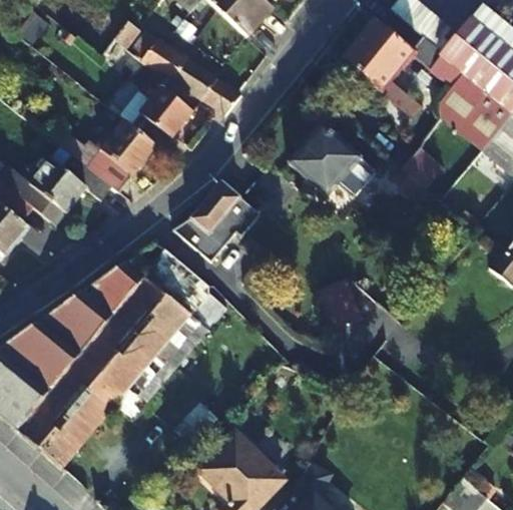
[(178,0),(188,9),(196,0),(178,0)]
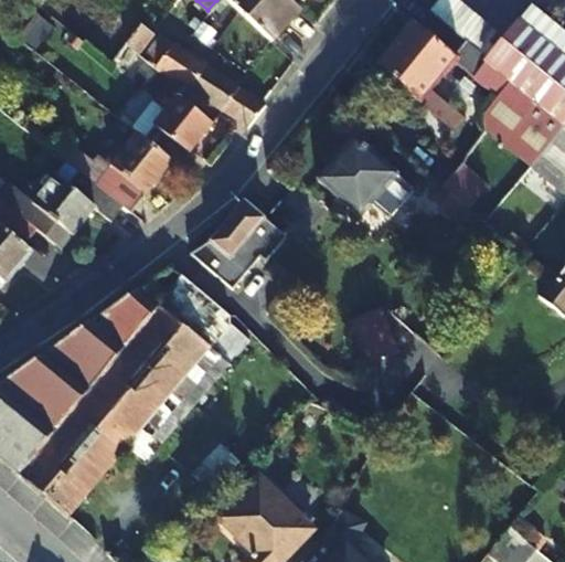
[(230,0),(270,36),(299,6),(292,0),(230,0)]
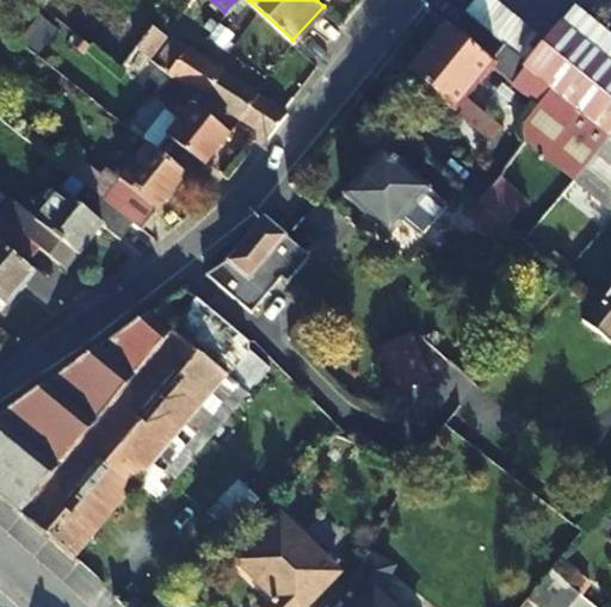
[(471,0),(463,10),(500,41),(517,55),(534,35),(492,0),(471,0)]
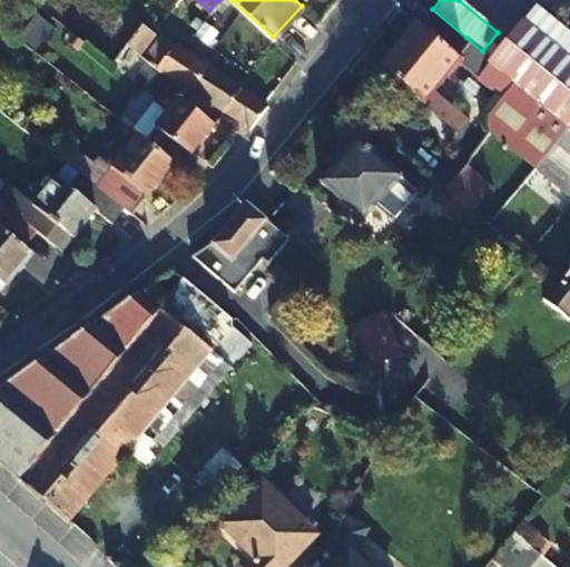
[(490,60),(519,84),(563,119),(569,110),(569,23),(550,8),(541,0),(536,0),(491,58),(490,60)]
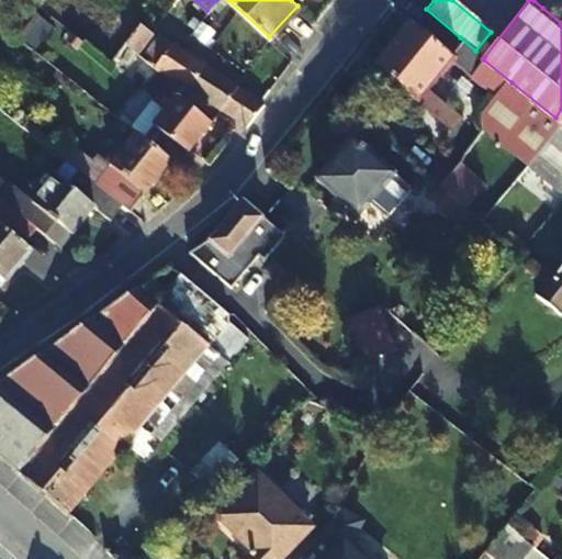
[(447,54),(406,20),(372,63),(457,132),(467,120),(426,86),(450,56),(447,54)]
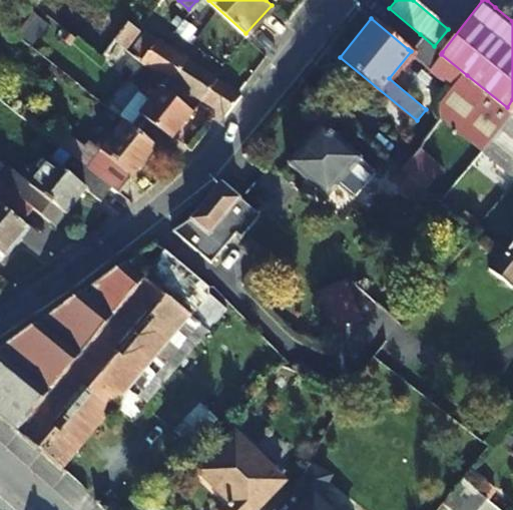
[(100,54),(112,63),(138,27),(130,21),(127,19),(100,54)]
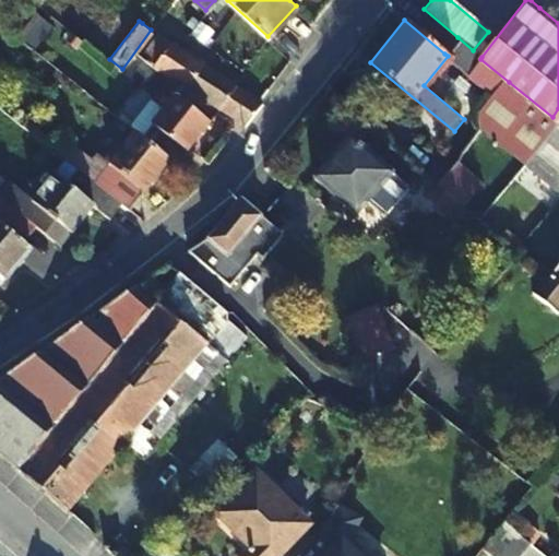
[(159,68),(186,84),(203,61),(158,32),(133,62),(141,68),(133,78),(144,87),(159,68)]
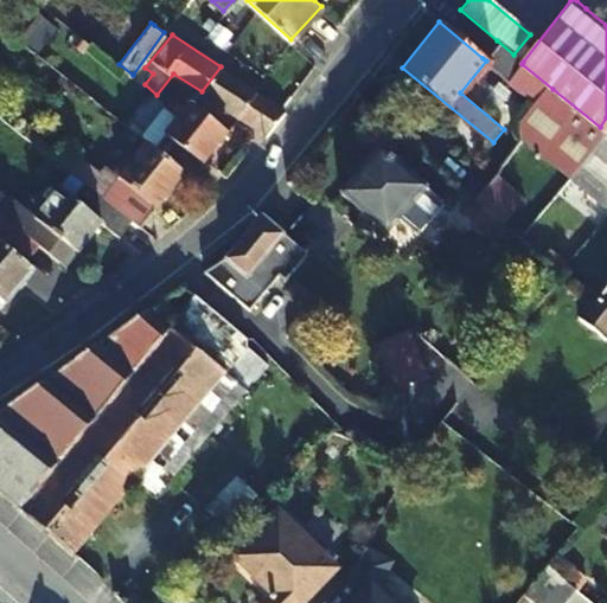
[(523,62),(513,55),(497,40),(483,58),(486,61),(535,100),(541,104),(553,89),(522,64),(523,62)]
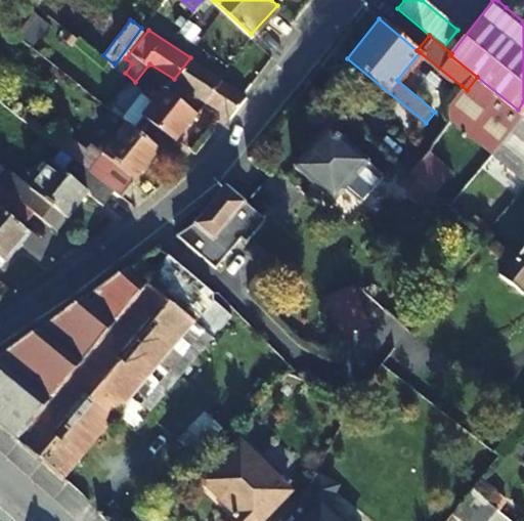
[(220,78),(190,57),(174,79),(205,99),(220,78)]
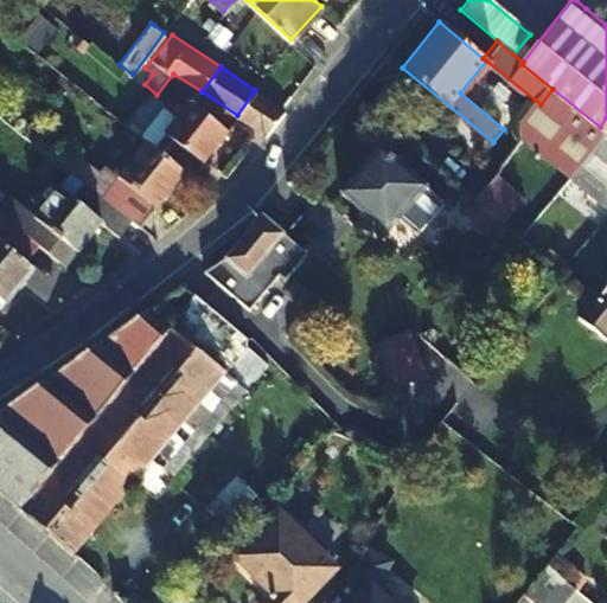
[(136,78),(145,84),(153,74),(145,68),(136,78)]
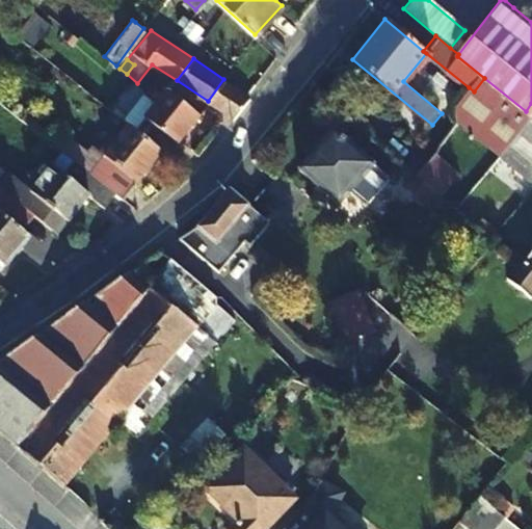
[(493,104),(521,127),(531,115),(526,111),(484,78),(474,91),(491,107),(493,104)]
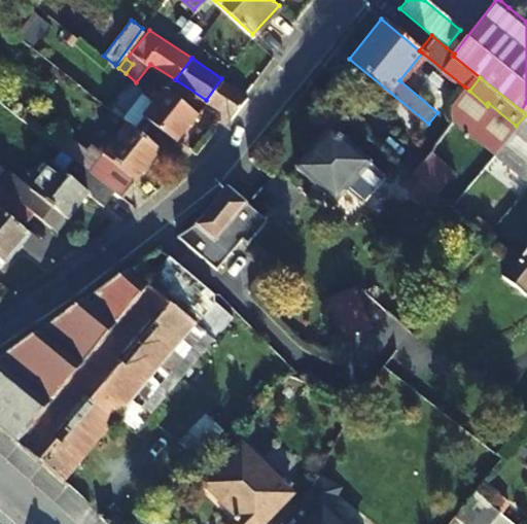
[(247,96),(243,93),(221,78),(206,100),(225,113),(231,115),(247,96)]
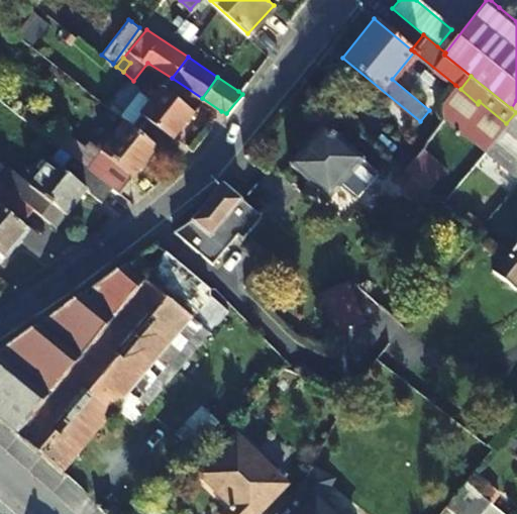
[(443,114),(444,115),(444,117),(485,149),(489,152),(510,126),(506,123),(479,101),(478,104),(460,89),(455,85),(443,99),(443,100),(442,101),(442,102),(442,106),(442,109),(443,111),(443,114)]
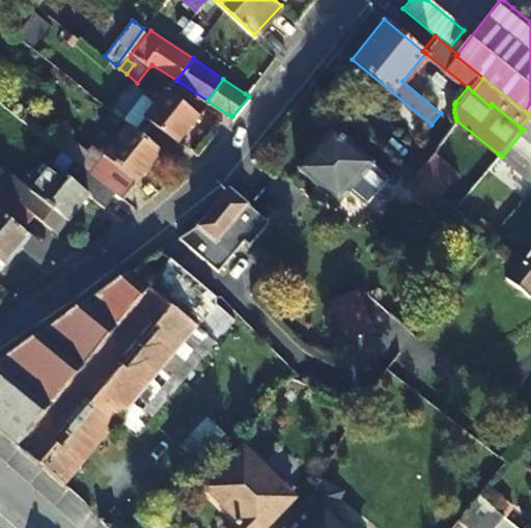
[(144,91),(122,116),(128,120),(147,136),(162,148),(168,154),(199,115),(166,88),(156,101),(144,91)]
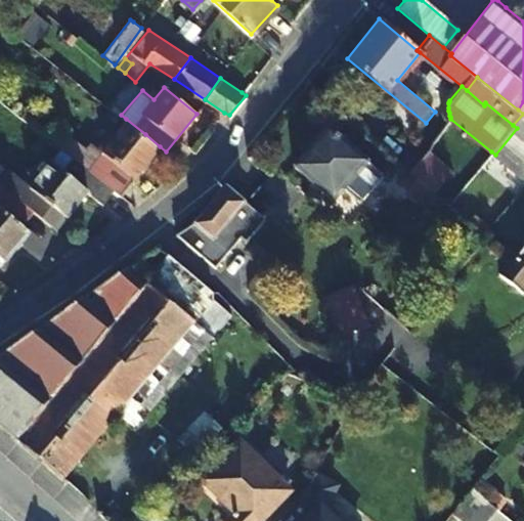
[(513,125),(517,128),(523,133),(523,115),(523,114),(513,125)]
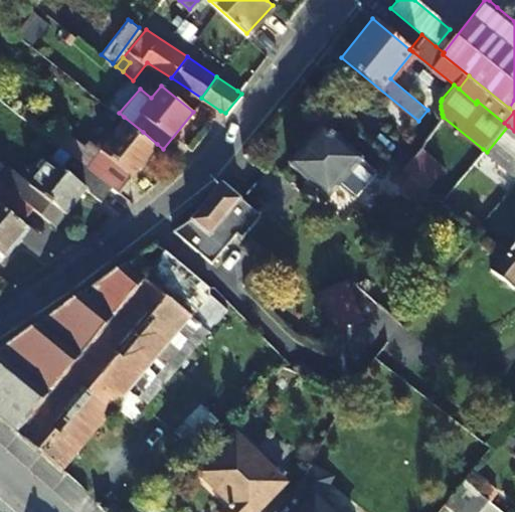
[(143,132),(124,117),(120,123),(110,117),(75,159),(112,187),(118,192),(157,144),(143,132)]
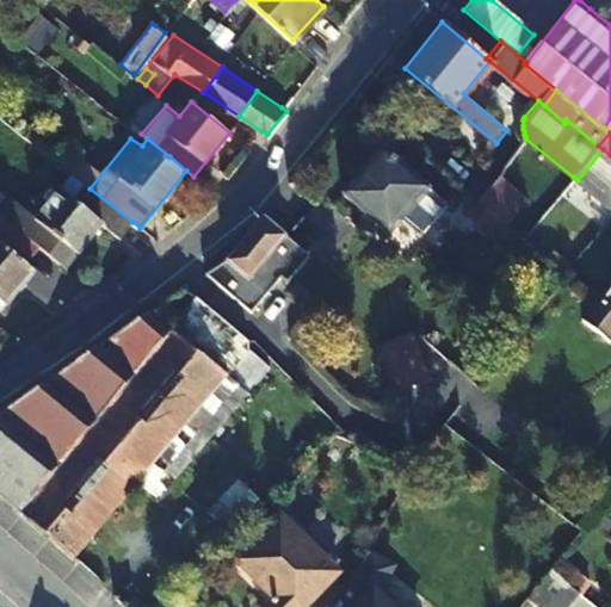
[(445,202),(382,144),(340,190),(387,233),(401,217),(419,233),(445,202)]
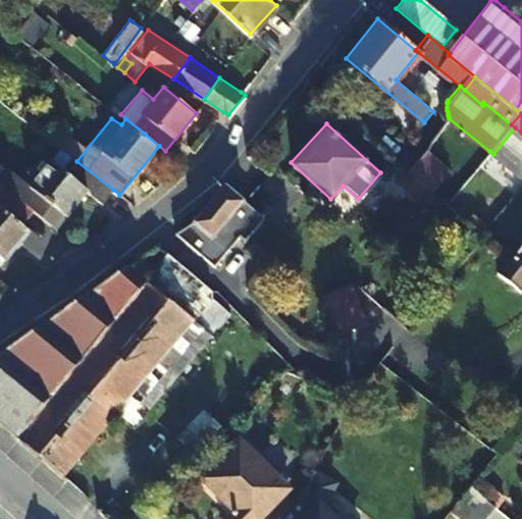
[(521,133),(515,127),(493,154),(521,176),(521,133)]
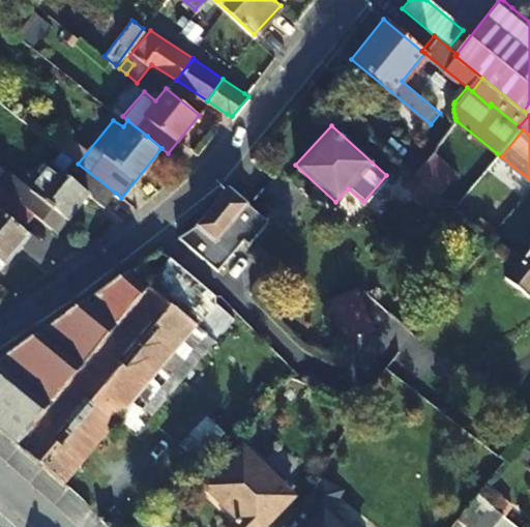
[(78,164),(62,150),(31,189),(65,220),(87,192),(104,205),(115,193),(78,164)]
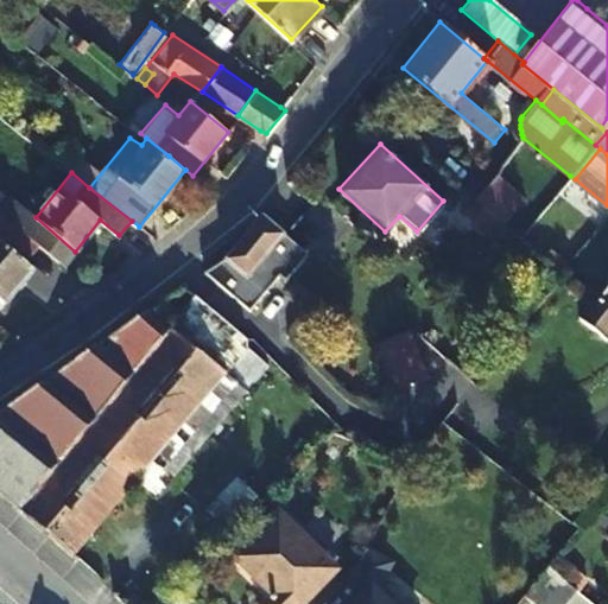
[(505,221),(482,203),(473,214),(494,233),(505,221)]
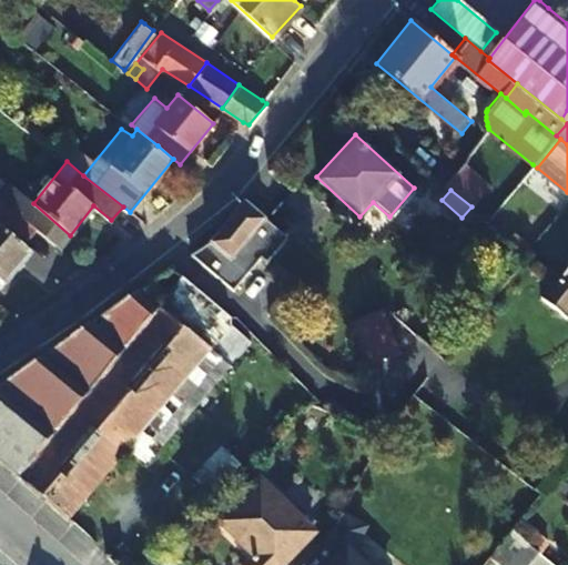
[(34,224),(0,195),(0,278),(3,281),(30,248),(22,241),(34,224)]
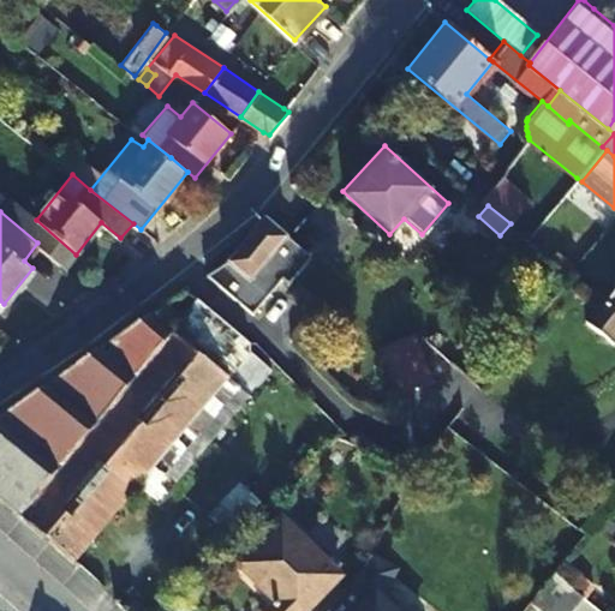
[(225,263),(209,274),(255,313),(282,277),(290,281),(311,252),(264,215),(225,263)]
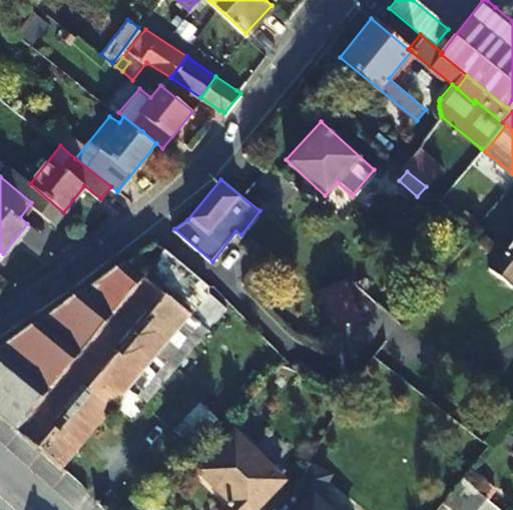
[(512,278),(512,237),(501,252),(490,269),(509,284),(512,278)]
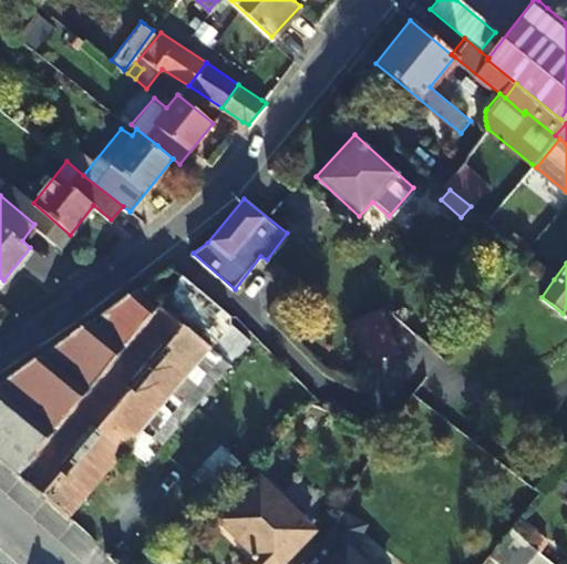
[(233,321),(233,316),(173,266),(0,382),(0,458),(66,513),(114,458),(127,469),(140,455),(127,444),(137,431),(158,449),(254,339),(233,321)]
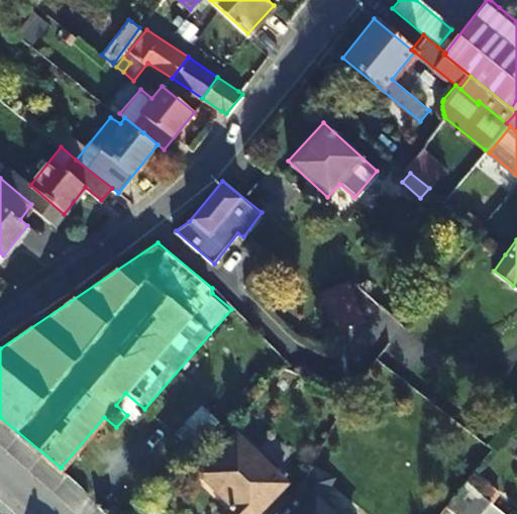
[(330,328),(362,321),(352,280),(321,287),(330,328)]
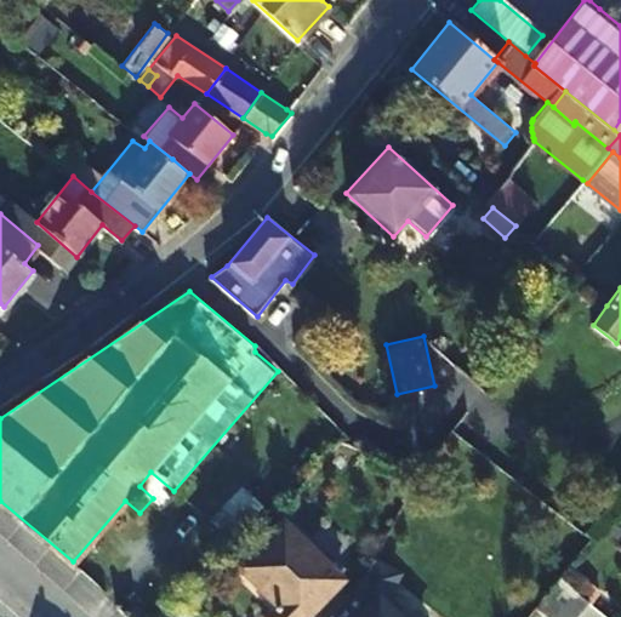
[(472,342),(455,363),(454,364),(480,386),(499,364),(472,342)]
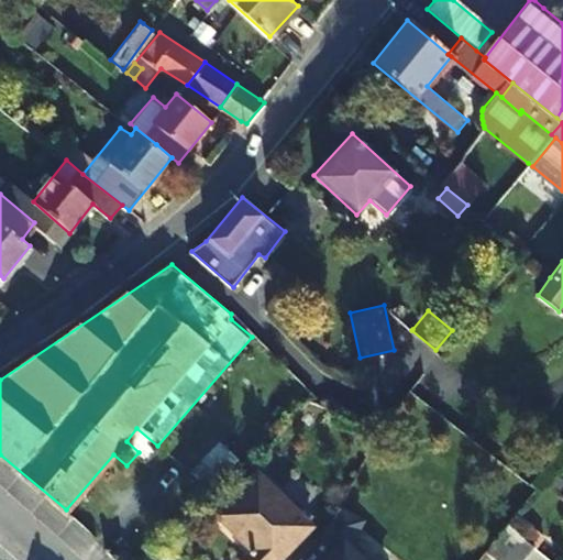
[(279,559),(312,528),(260,474),(219,515),(253,550),(242,559),(279,559)]
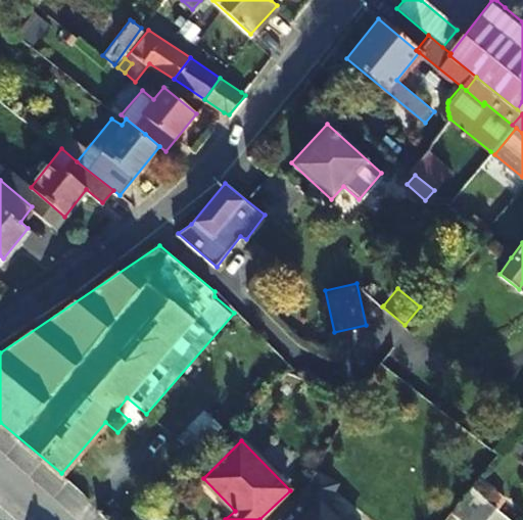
[(304,494),(279,519),(336,519),(325,508),(337,481),(316,471),(304,494)]
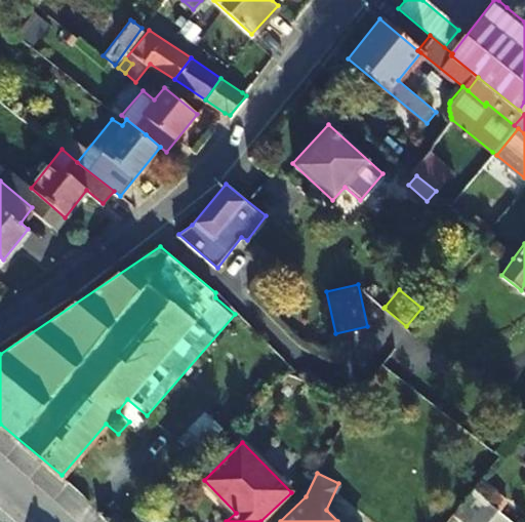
[(461,521),(486,521),(497,509),(471,488),(451,514),(461,521)]
